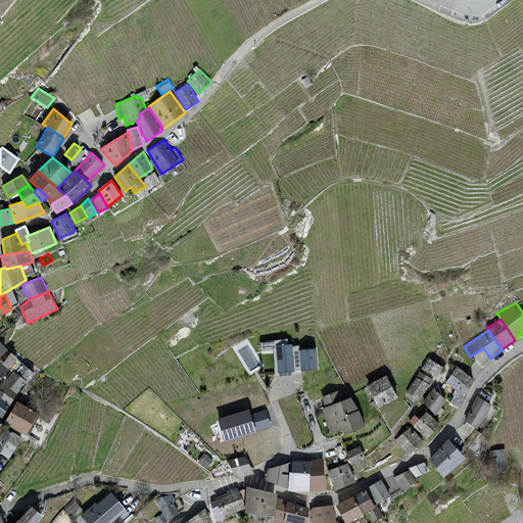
[(292,344),(276,345),(278,372),(294,371),(292,344)]
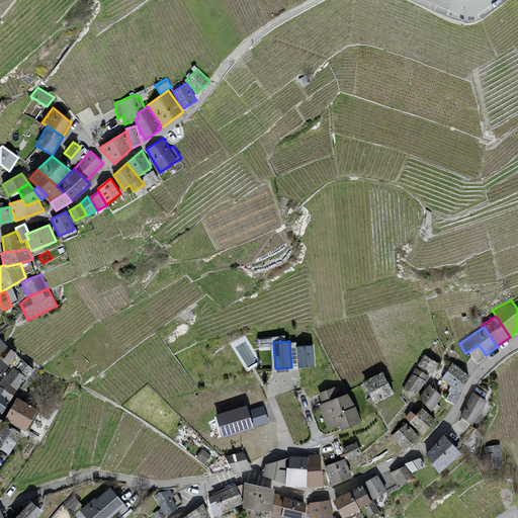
[(313,345),(296,346),(297,366),(314,366),(313,345)]
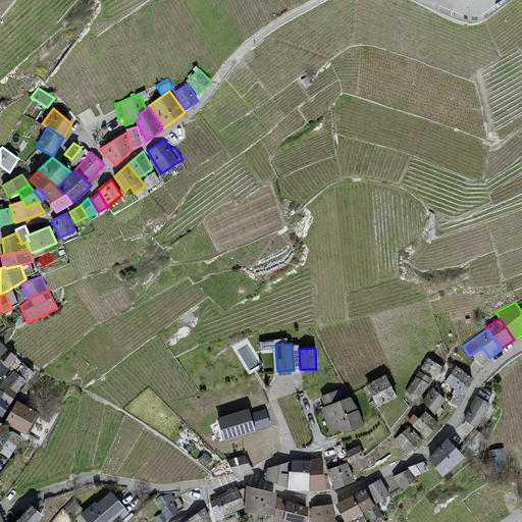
[(441,366),(428,357),(421,367),(435,376),(441,366)]
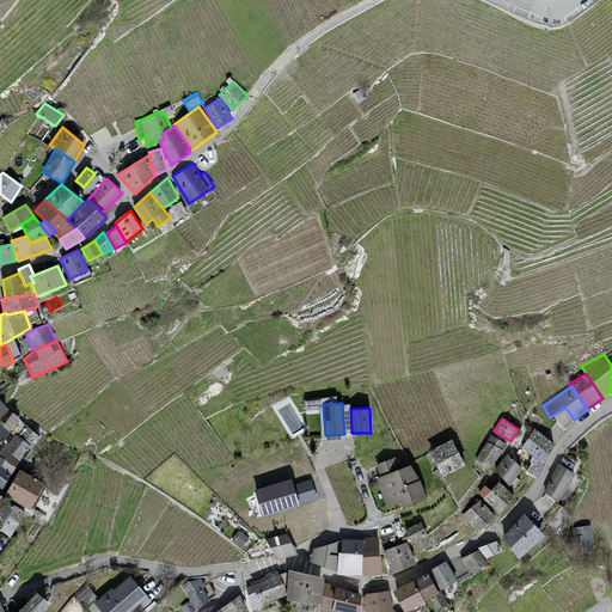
[(0,444),(11,432),(0,423),(0,444)]
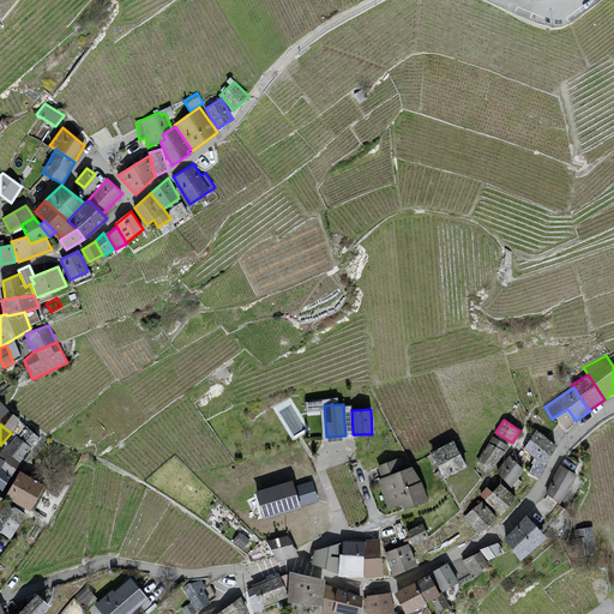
[(41,438),(29,428),(20,438),(31,447),(32,449),(41,438)]
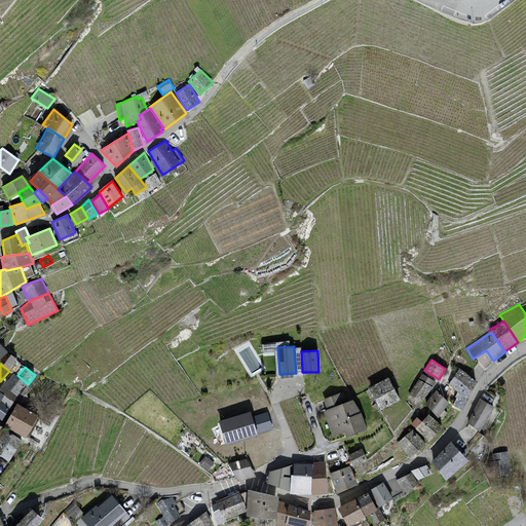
[(477,381),(459,368),(448,384),(457,391),(466,399),(467,397),(477,381)]
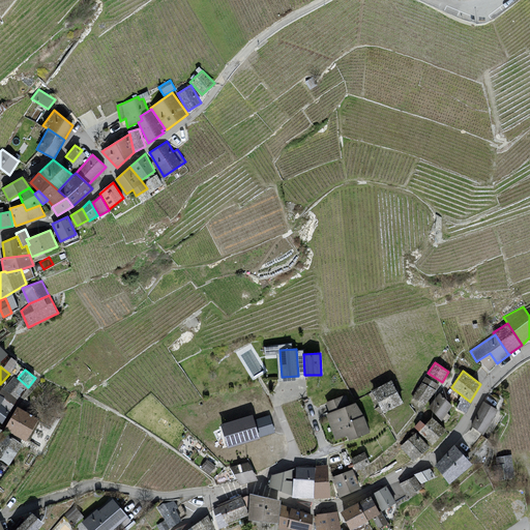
[(27,386),(18,378),(15,376),(4,389),(18,399),(27,386)]
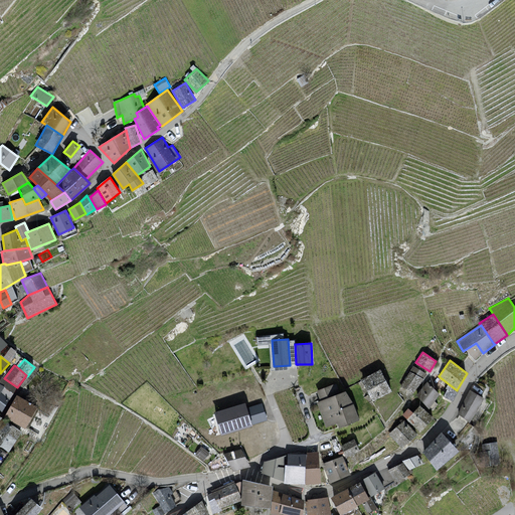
[(427,374),(413,365),(400,386),(414,393),(427,374)]
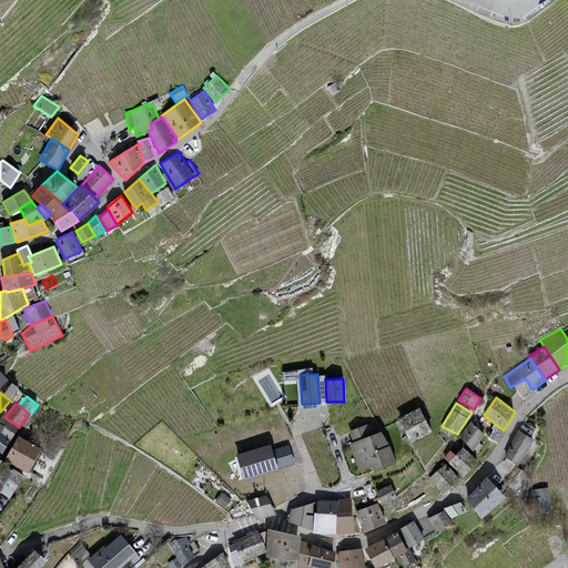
[(433,432),(419,407),(397,418),(411,443),(433,432)]
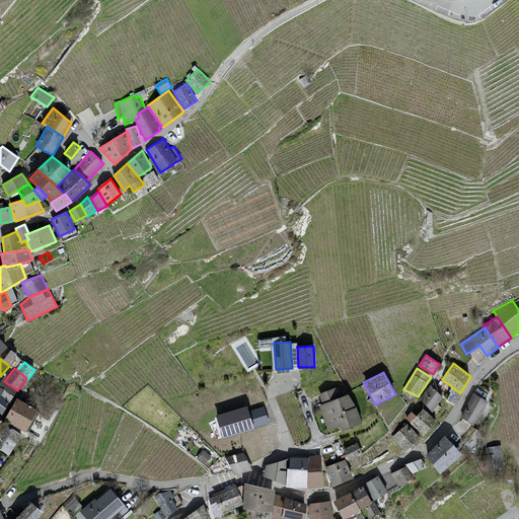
[(10,402),(17,390),(4,381),(2,379),(0,382),(0,386),(4,389),(1,394),(10,402)]
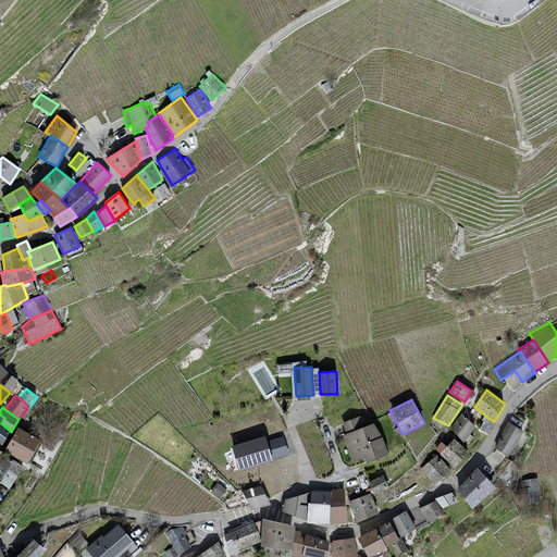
[(475,425),(462,412),(450,428),(465,442),(475,425)]
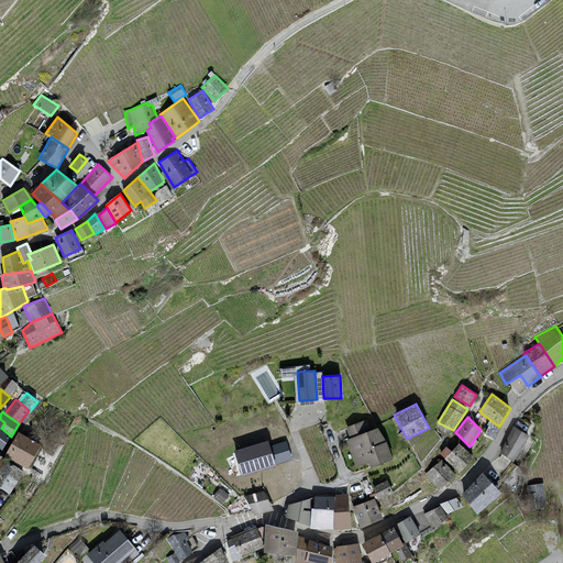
[(368,419),(346,428),(351,439),(372,431),(368,419)]
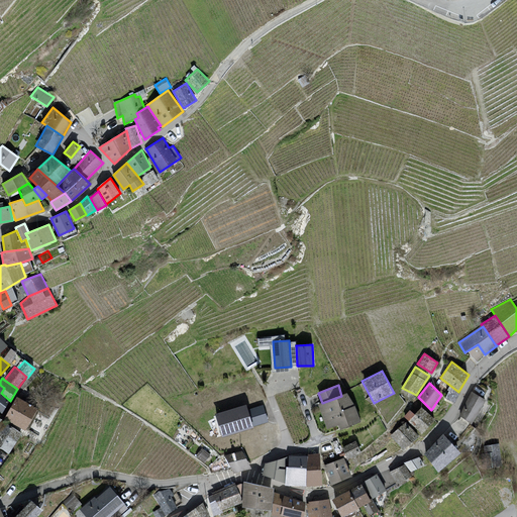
[(444,398),(454,403),(460,392),(459,390),(458,392),(449,385),(447,390),(448,391),(444,398)]
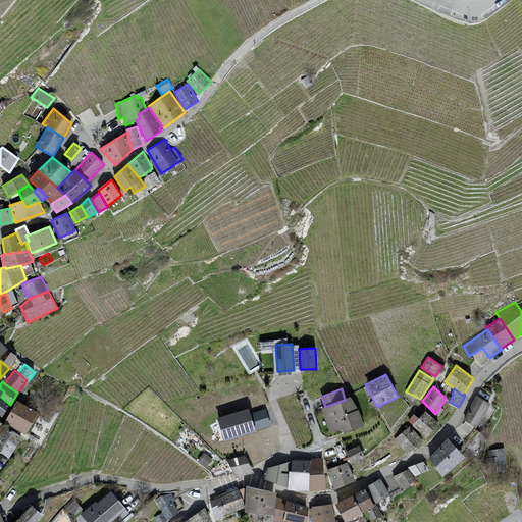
[(490,404),(476,395),(464,420),(476,427),(490,404)]
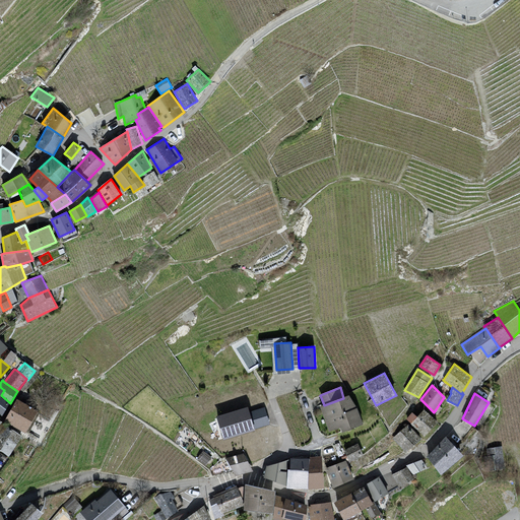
[(0,416),(1,417),(10,403),(1,395),(0,396),(0,416)]
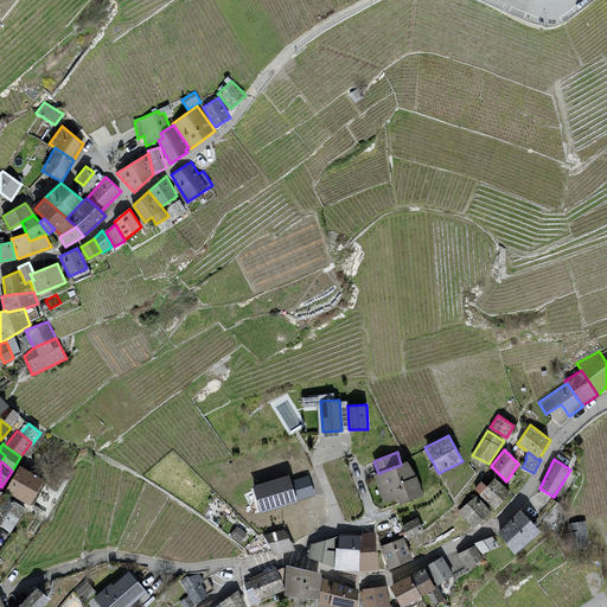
[(378,473),(375,475),(385,504),(397,498),(400,503),(423,493),(415,475),(408,462),(401,465),(378,473)]
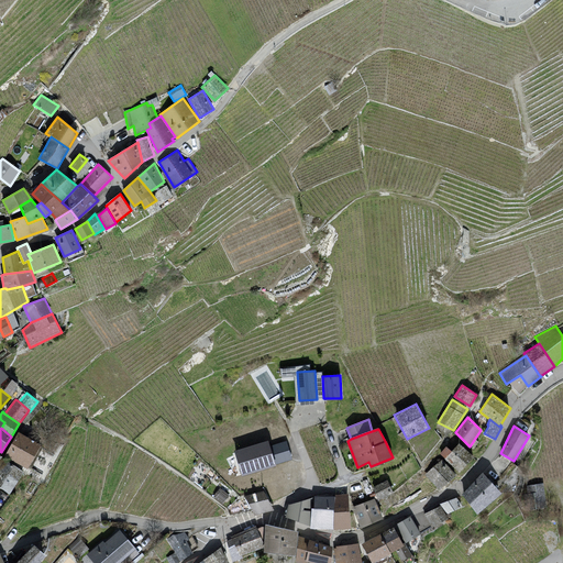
[(28,468),(41,444),(18,431),(4,455),(28,468)]
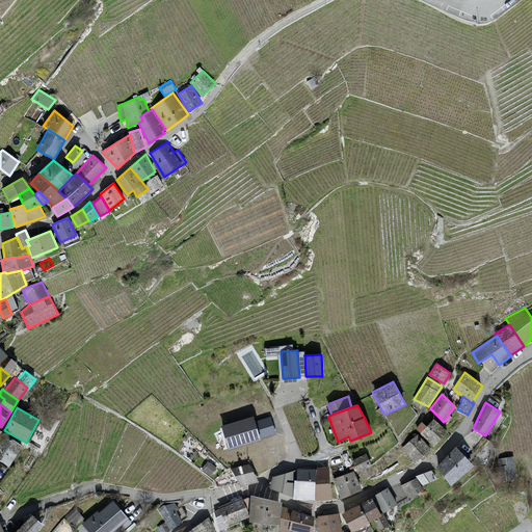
[(271,411),(223,424),(230,446),(277,433),(271,411)]
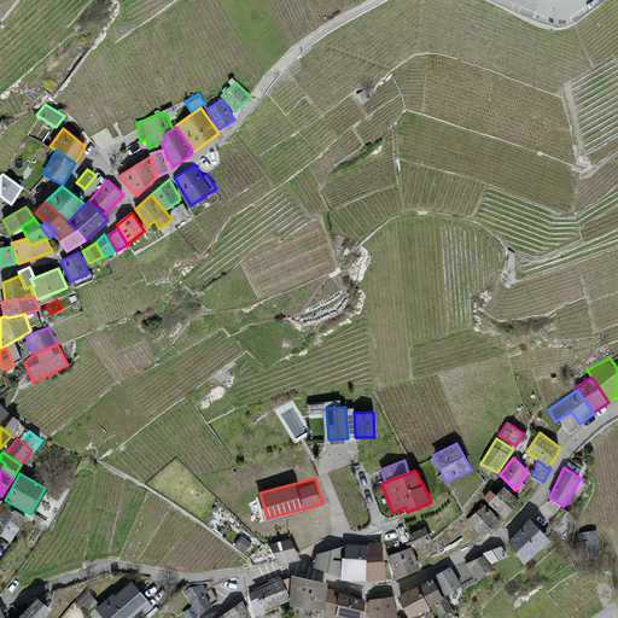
[(520,501),(505,485),(495,495),(490,490),(483,497),(505,518),(520,501)]
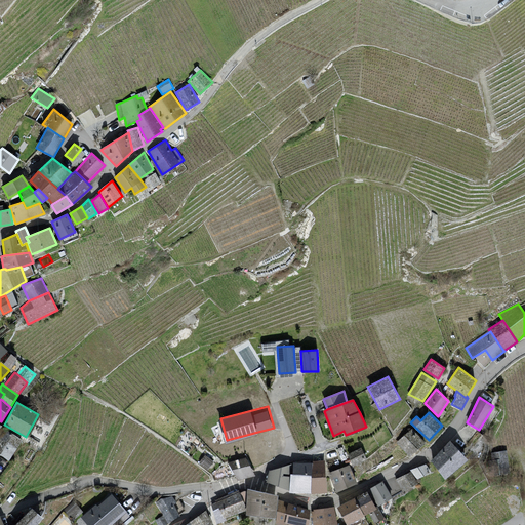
[(0,454),(9,460),(23,439),(2,428),(0,431),(0,454)]
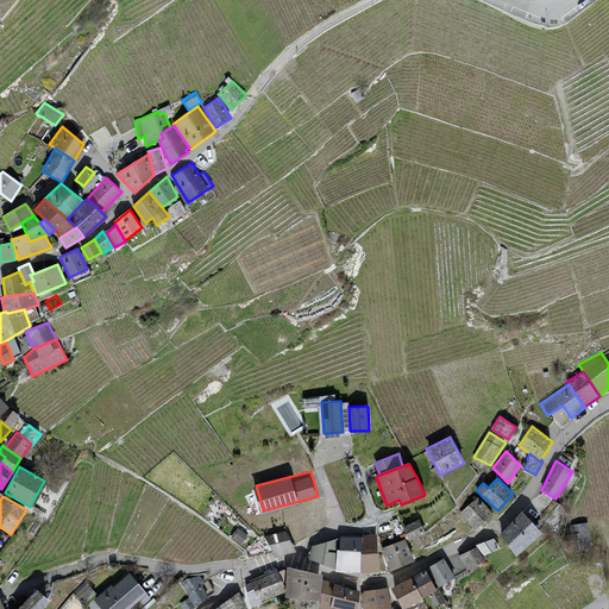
[(494,513),(478,496),(459,513),(476,529),(494,513)]
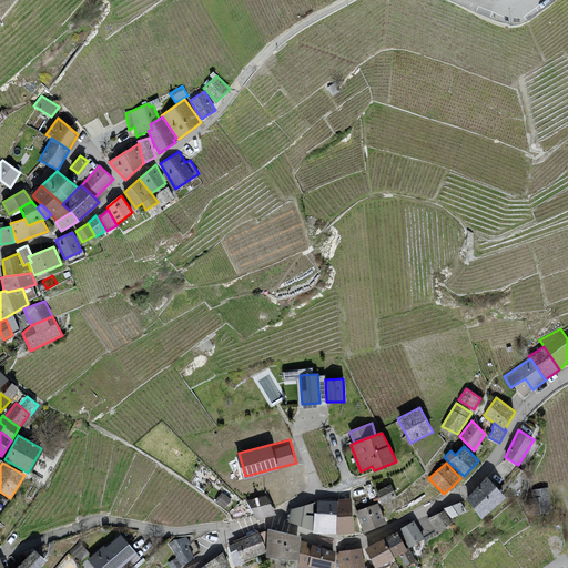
[(506,497),(487,476),(466,498),(482,518),(506,497)]
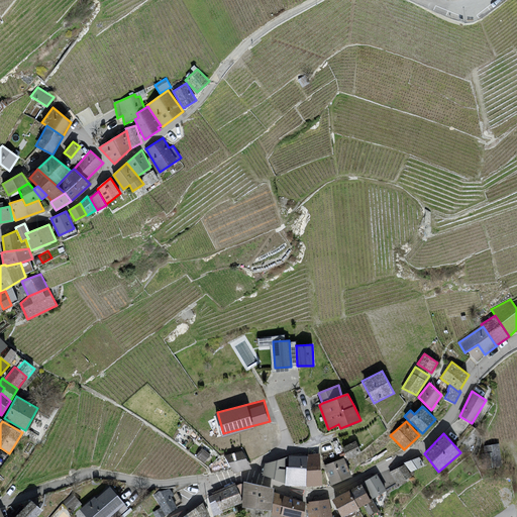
[(362,452),(355,440),(342,447),(347,459),(362,452)]
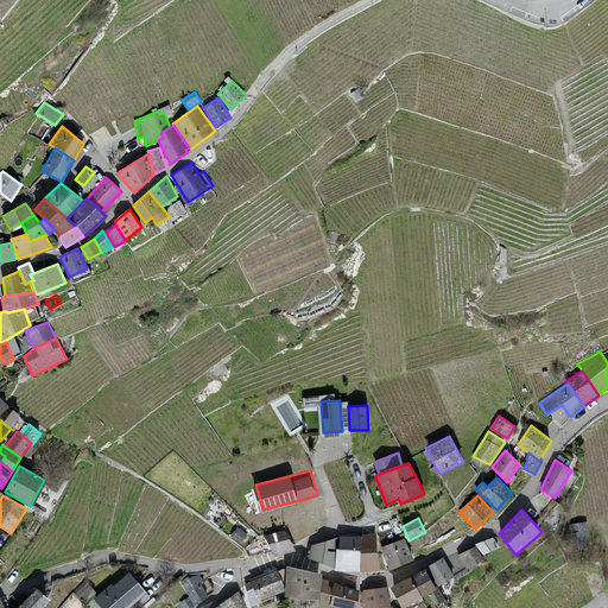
[(587,521),(568,524),(571,549),(590,546),(587,521)]
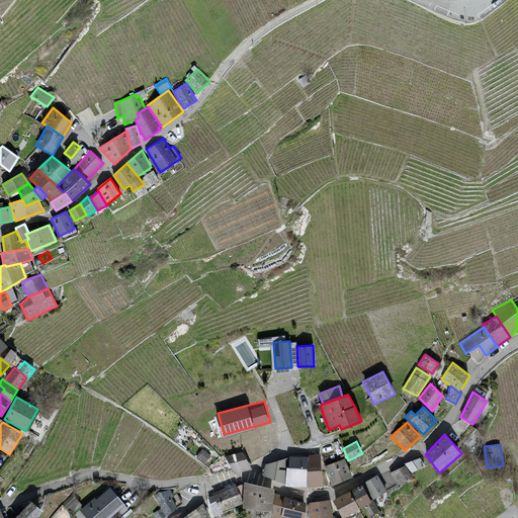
[(205,463),(211,455),(204,450),(198,458),(205,463)]
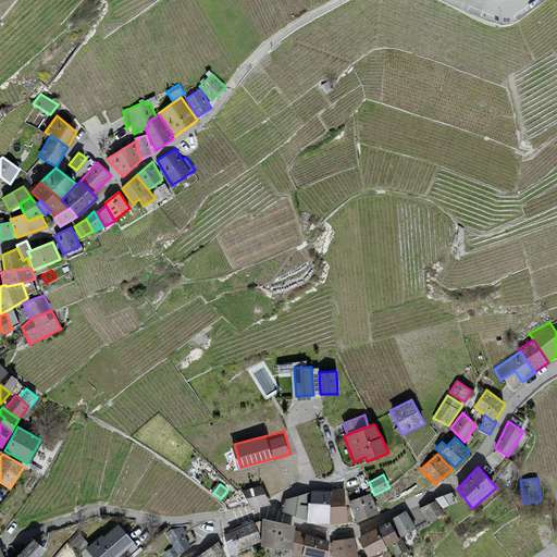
[(270,504),(261,485),(242,491),(251,509),(270,504)]
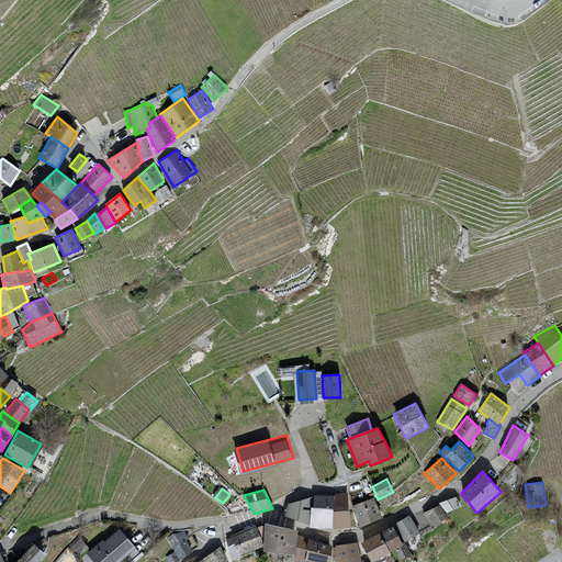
[(350,527),(348,493),(334,494),(334,495),(333,528),(350,527)]
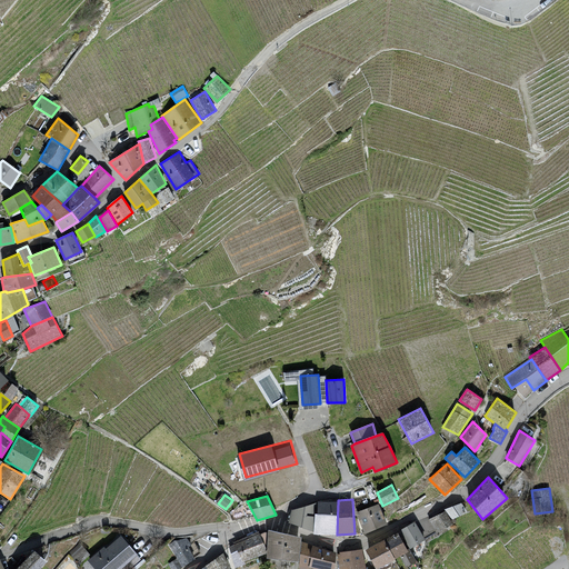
[(337,535),(338,501),(318,500),(317,502),(313,531),(313,533),(337,535)]
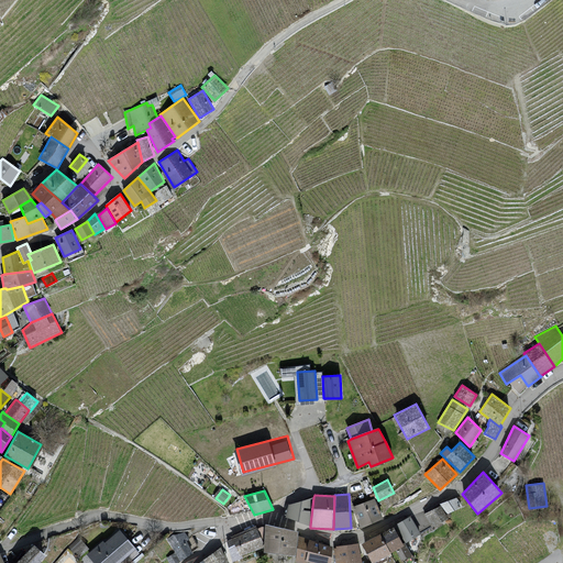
[(310,526),(313,497),(288,504),(286,517),(310,526)]
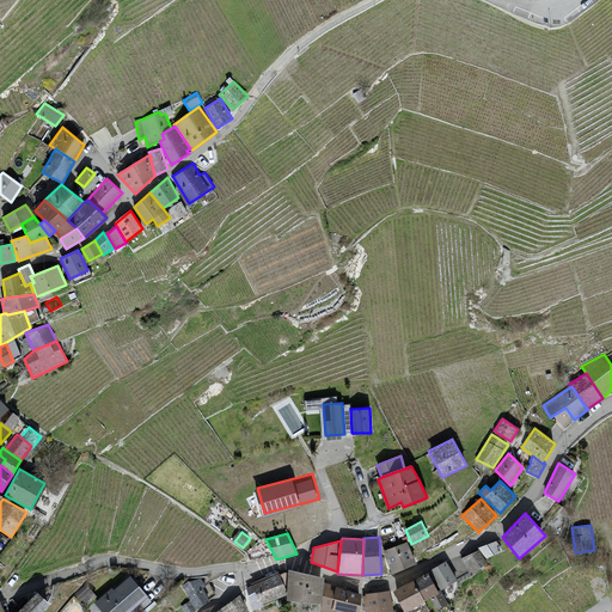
[(503,550),(497,540),(478,548),(487,558),(503,550)]
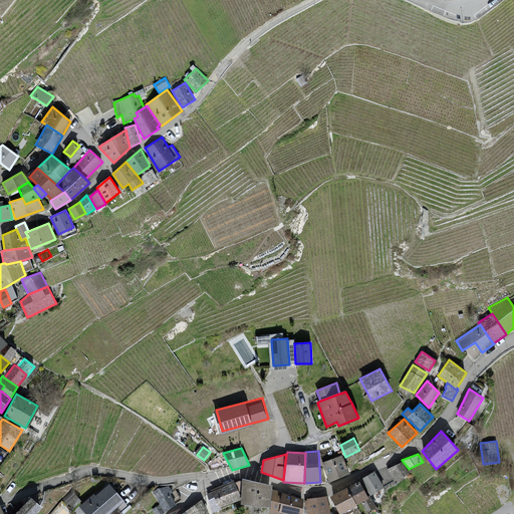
[(350,473),(342,455),(321,463),(329,482),(350,473)]
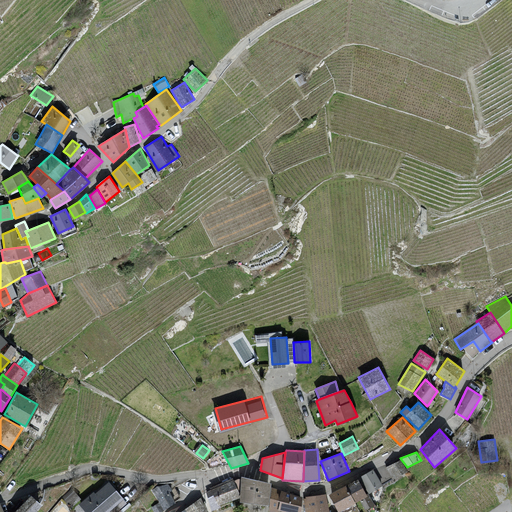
[(401,459),(385,467),(392,479),(407,471),(401,459)]
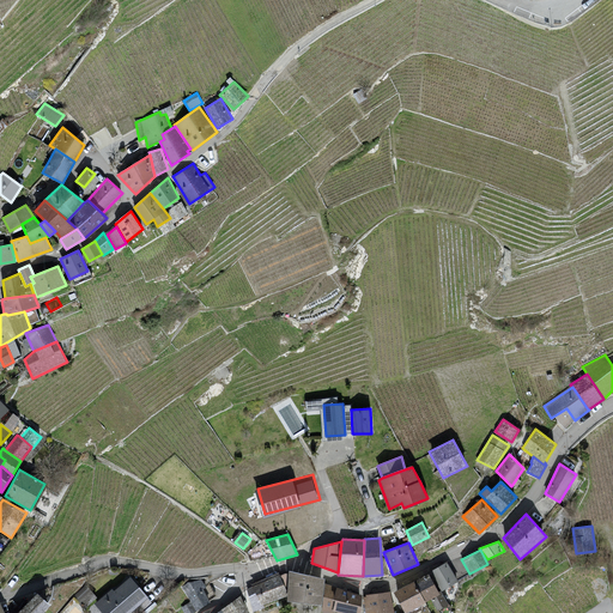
[(459,581),(447,562),(430,571),(442,590),(459,581)]
